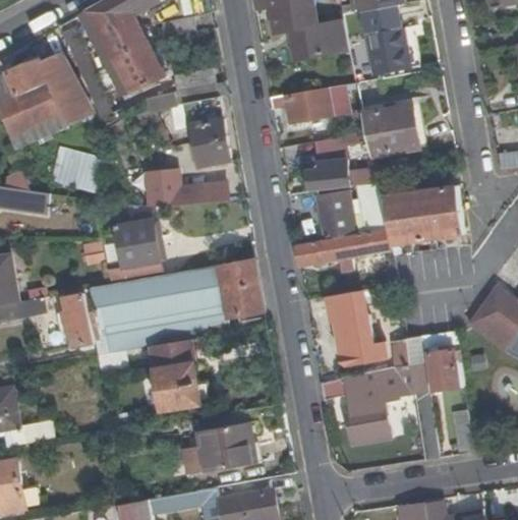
[(102,0),(84,10),(127,92),(169,73),(134,14),(159,0),(102,0)]
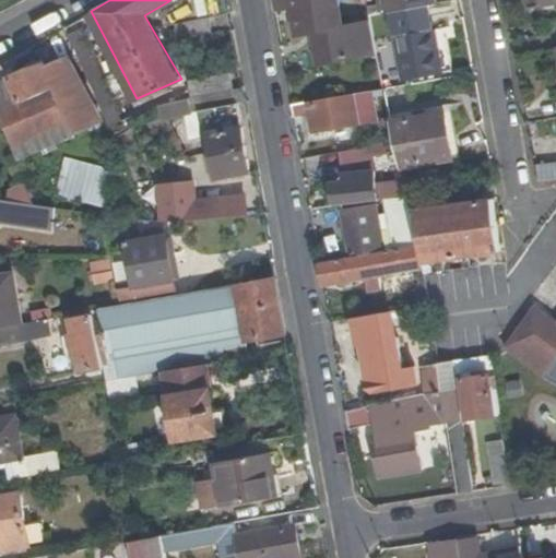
[(269,0),(272,11),(291,8),(290,0),(269,0)]
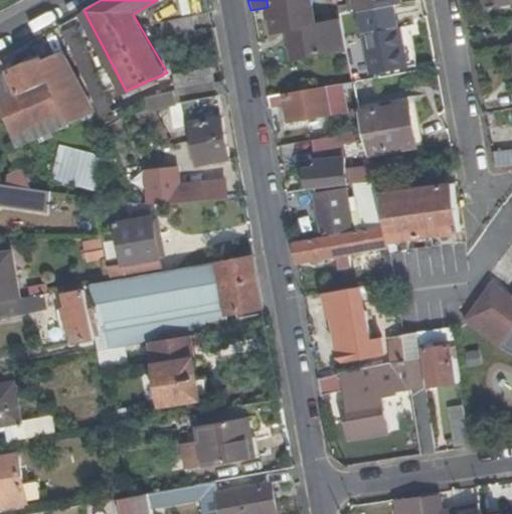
[(293,57),(345,49),(344,46),(338,15),(312,19),(308,0),(267,0),(268,7),(273,31),(288,28),(293,57)]
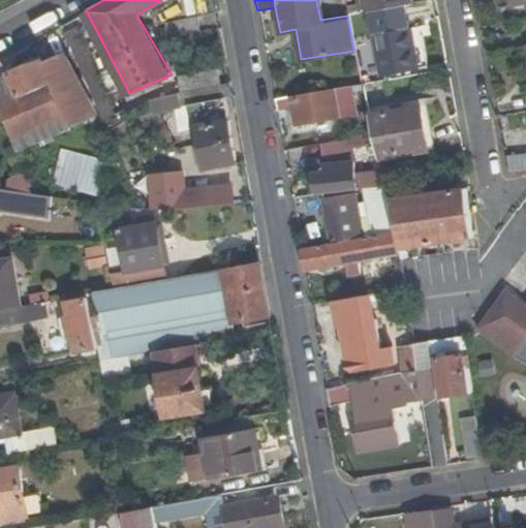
[(360,0),(363,11),(405,3),(404,0),(360,0)]
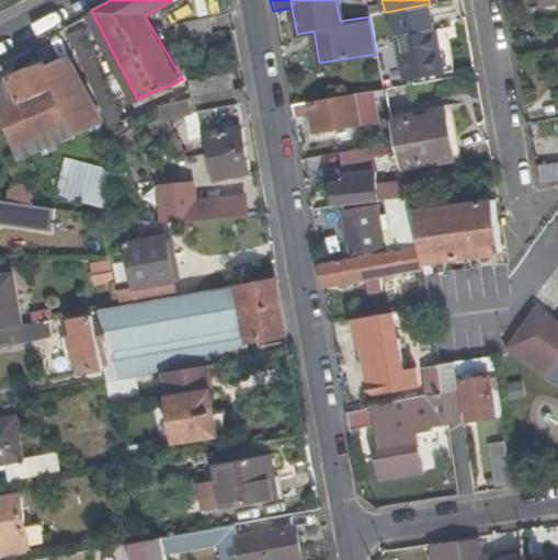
[(137,99),(91,11),(84,14),(135,106),(140,104),(137,99)]
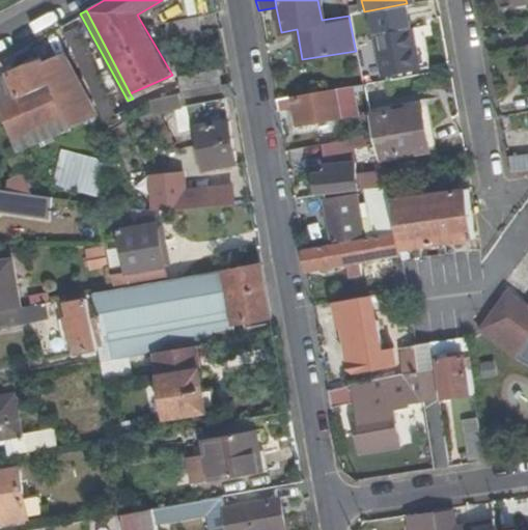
[(349,16),(355,48),(367,46),(361,11),(349,14),(349,16)]
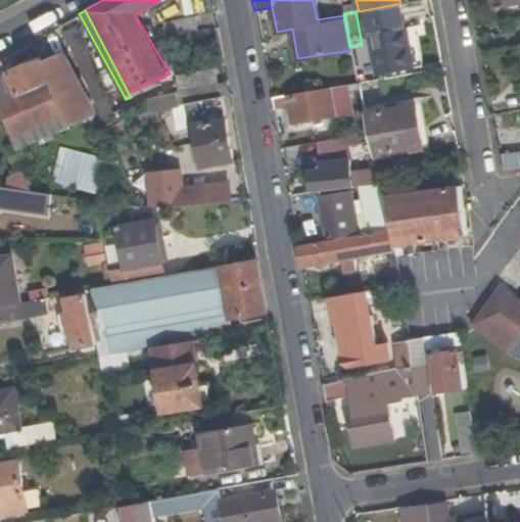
[(60,31),(96,110),(106,106),(72,27),(60,31)]
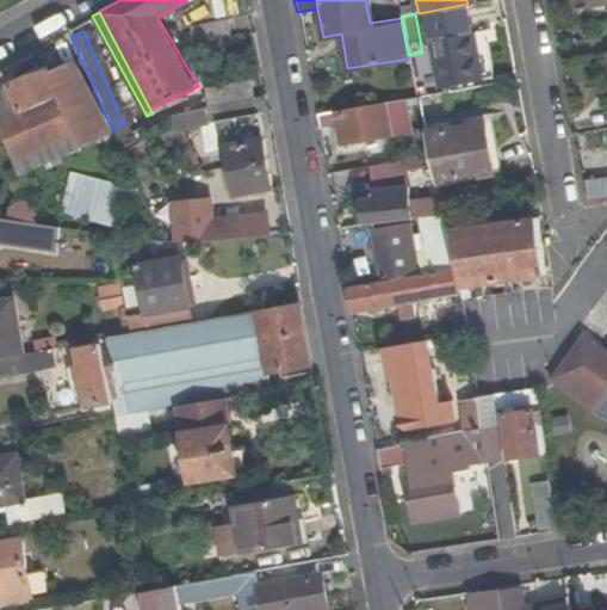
[(472,31),(429,39),(438,86),(481,79),(472,31)]
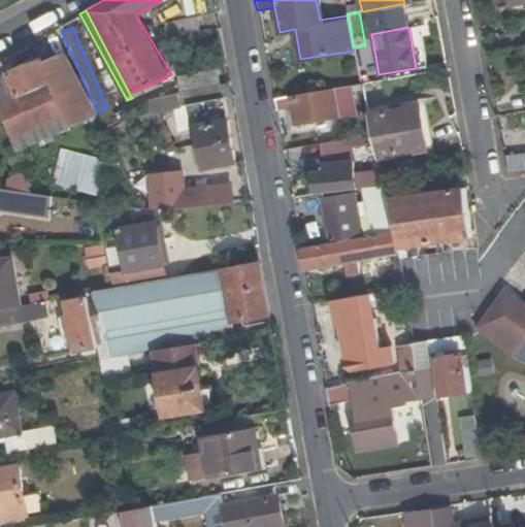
[(63,81),(75,76),(63,53),(52,58),(63,81)]
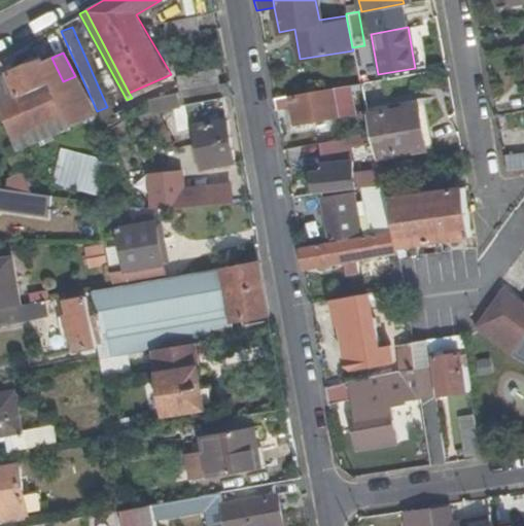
[(6,73),(0,75),(0,114),(12,147),(94,114),(75,76),(63,81),(51,58),(40,63),(38,59),(5,73),(6,73)]
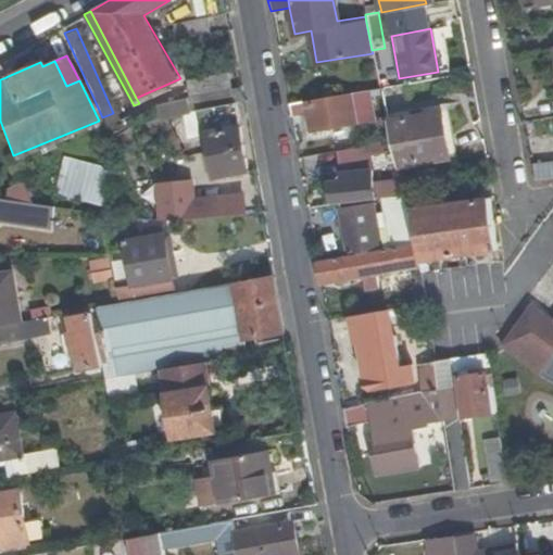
[(188,79),(190,96),(230,88),(227,71),(188,79)]
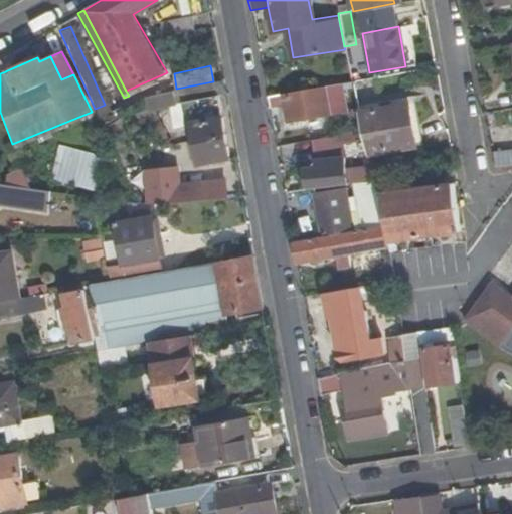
[(218,94),(225,93),(222,79),(213,81),(176,89),(148,95),(146,96),(147,106),(169,102),(173,125),(190,122),(197,165),(229,159),(218,94)]
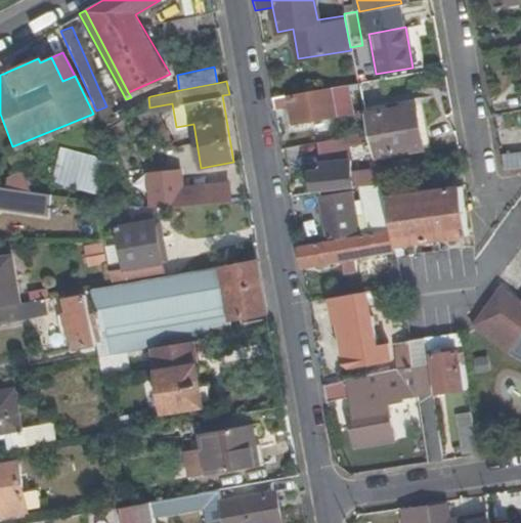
[(350,113),(345,85),(270,98),(272,110),(289,105),(293,128),(300,127),(299,122),(350,113)]
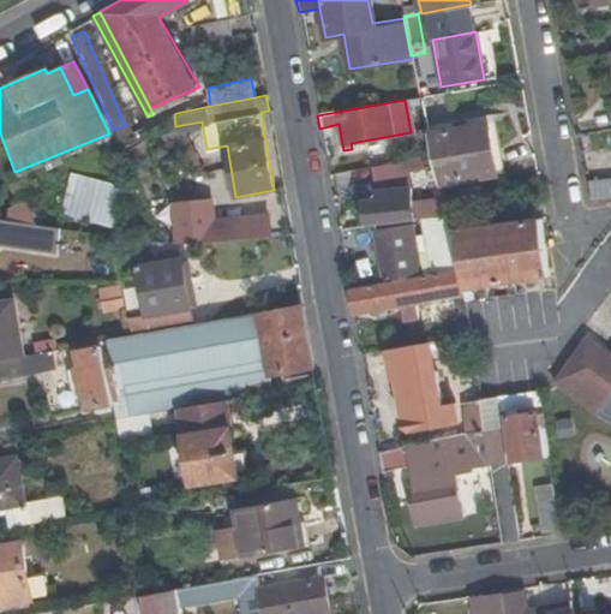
[(430,155),(437,184),(495,174),(486,124),(426,133),(430,155)]
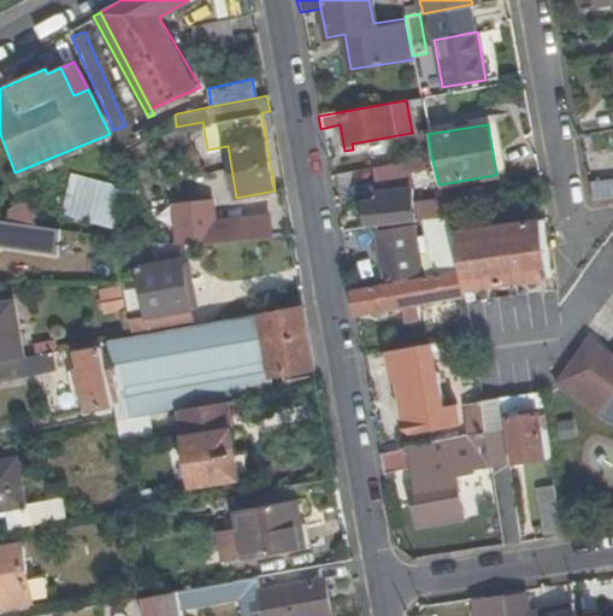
[(423,220),(443,218),(441,199),(411,203),(410,189),(405,160),(371,166),(376,194),(377,203),(363,204),(365,227),(423,220)]
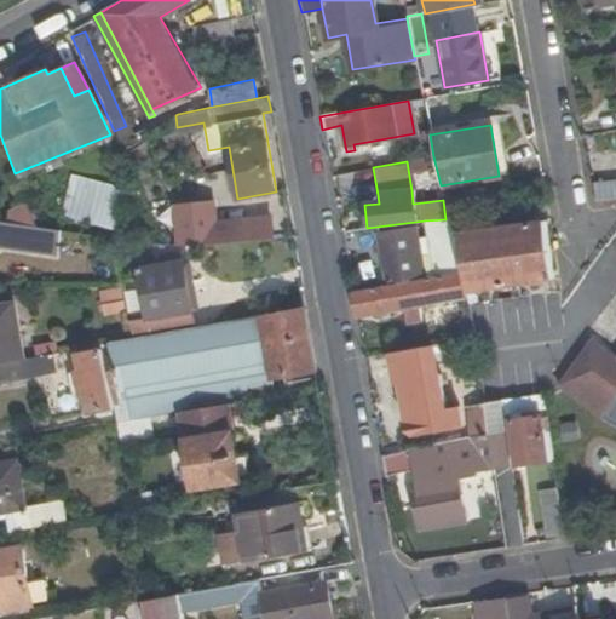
[(594,199),(615,196),(615,177),(592,179),(594,199)]
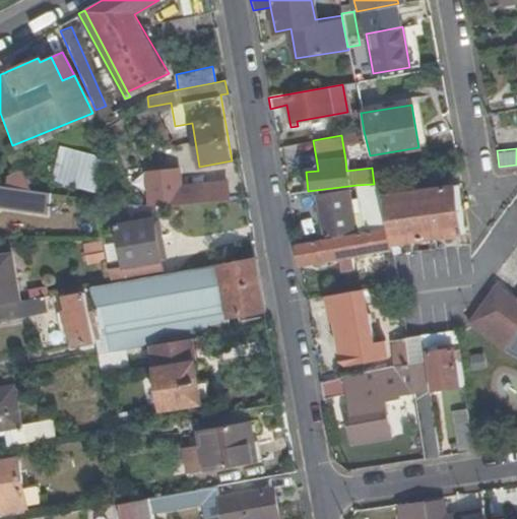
[(122,198),(133,193),(117,156),(106,161),(122,198)]
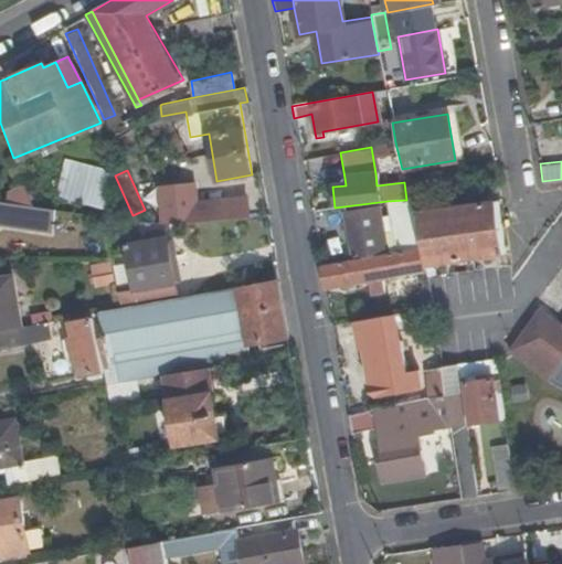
[(70,212),(104,216),(106,217),(110,180),(60,173),(54,210),(70,212)]
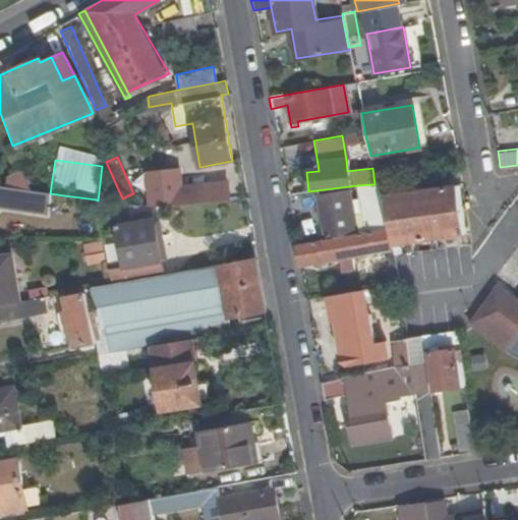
[(4,186),(27,189),(20,171),(5,176),(4,186)]
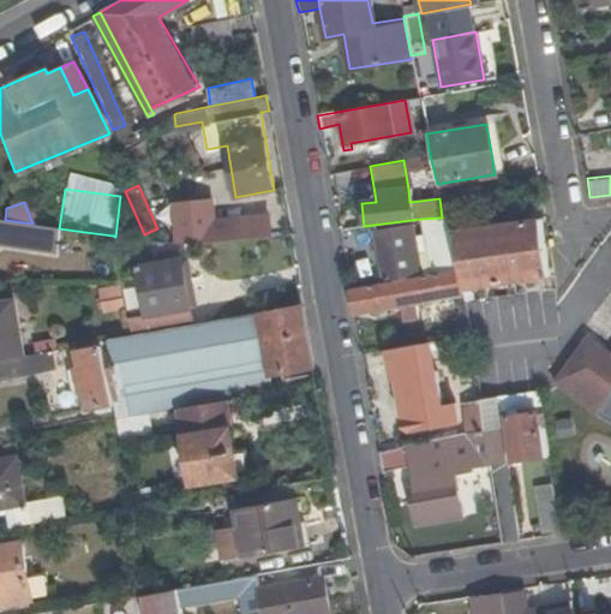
[(454,230),(451,216),(442,218),(421,219),(423,233),(454,230)]
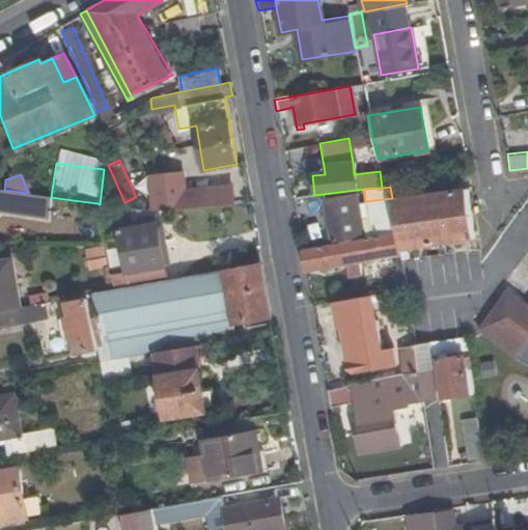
[(0,206),(49,215),(51,197),(28,193),(4,190),(0,189),(0,206)]
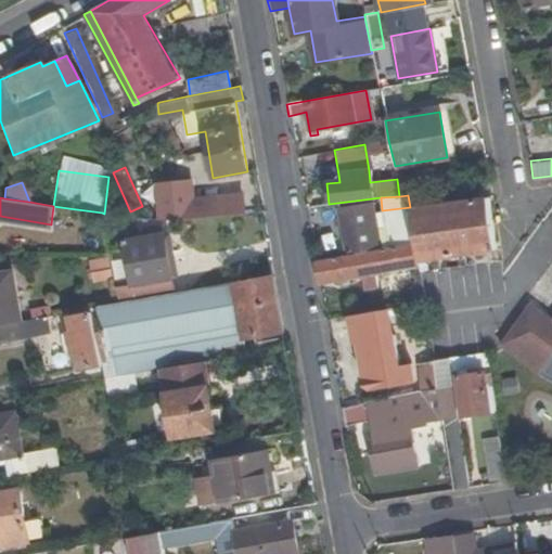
[(182,220),(244,213),(243,198),(181,207),(182,220)]
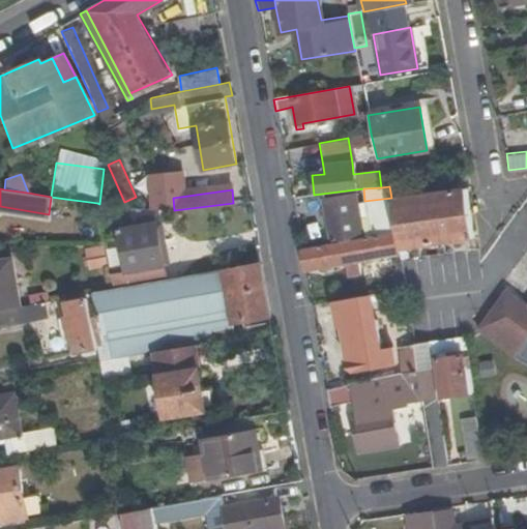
[(473,238),(466,189),(393,200),(400,248),(473,238)]
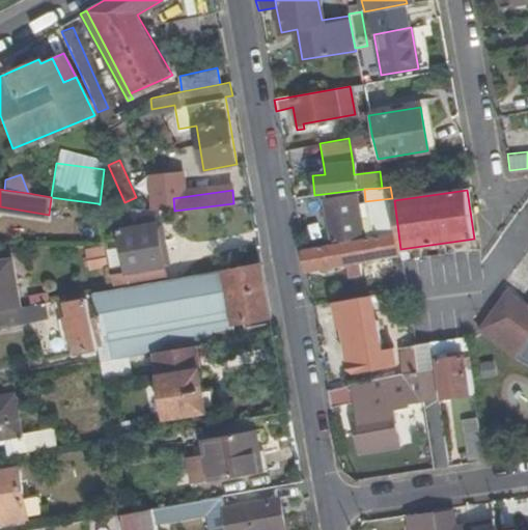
[(331,244),(361,239),(354,195),(324,200),(331,244)]
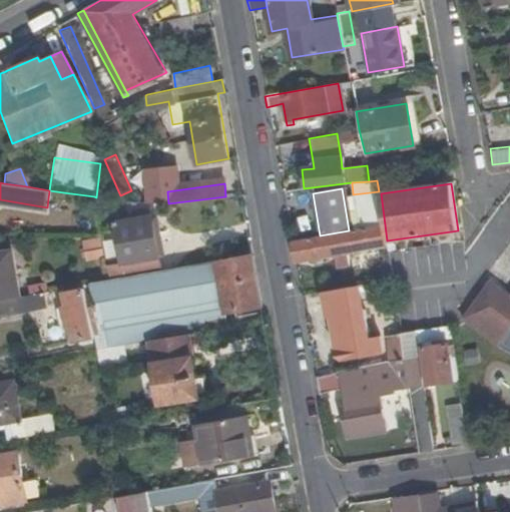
[(384,224),(379,191),(353,194),(358,229),(384,224)]
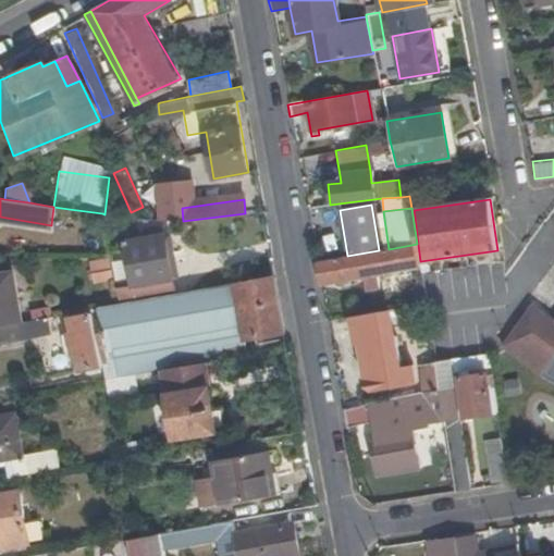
[(119,288),(122,304),(174,294),(163,234),(161,234),(160,225),(142,229),(143,237),(123,242),(132,286),(119,288)]
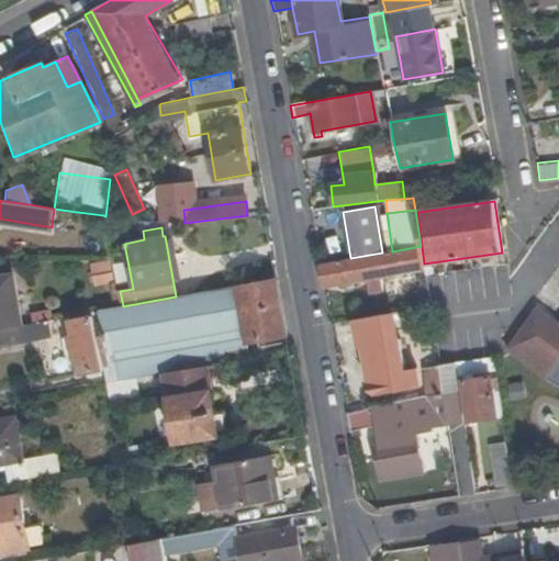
[(384,276),(424,269),(421,246),(392,251),(382,253),(350,258),(319,264),(322,287),(369,279),(371,293),(387,290),(384,276)]
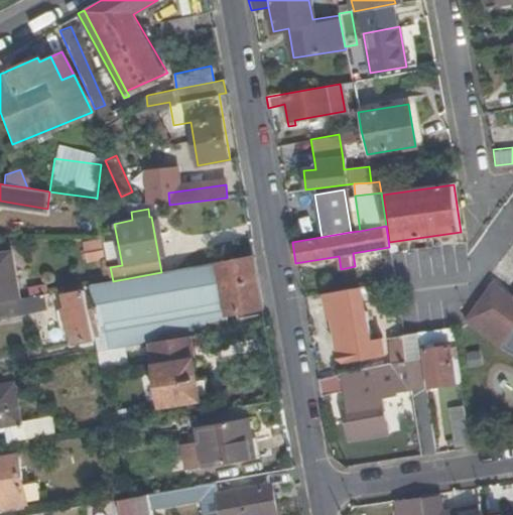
[(100,236),(81,241),(86,260),(105,256),(100,236)]
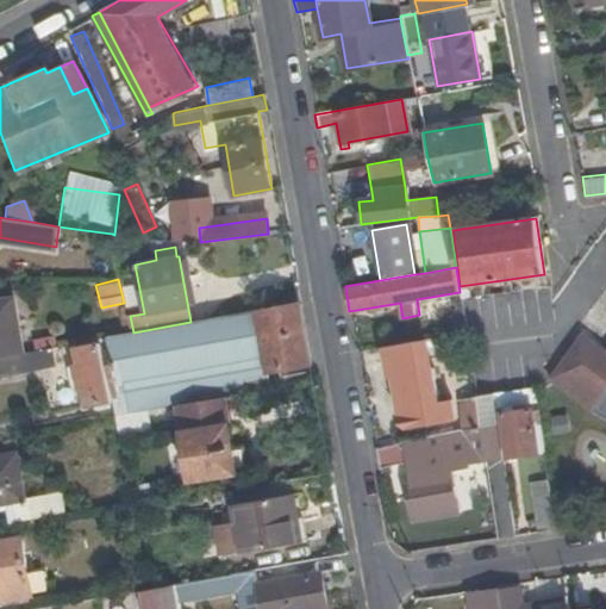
[(474,396),(488,395),(474,297),(461,298),(461,300),(464,333),(467,348),(474,396)]
